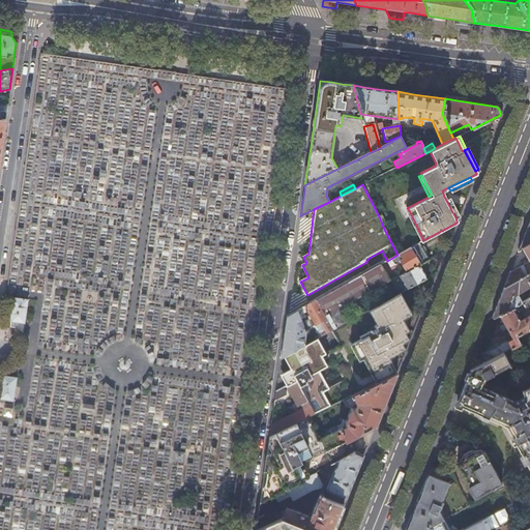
[(449,197),(445,199),(455,217),(459,215),(449,197)]
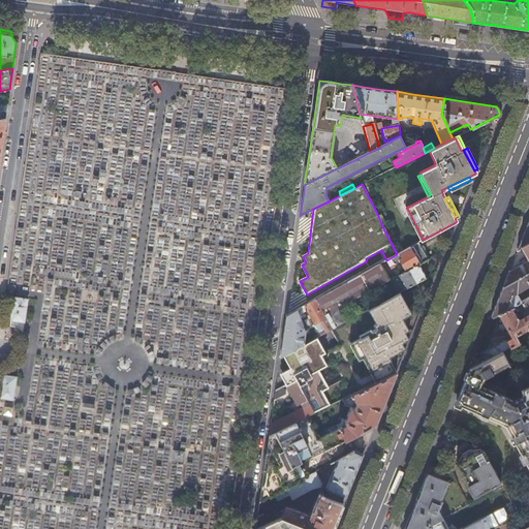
[(405,212),(419,242),(423,240),(408,210),(405,212)]
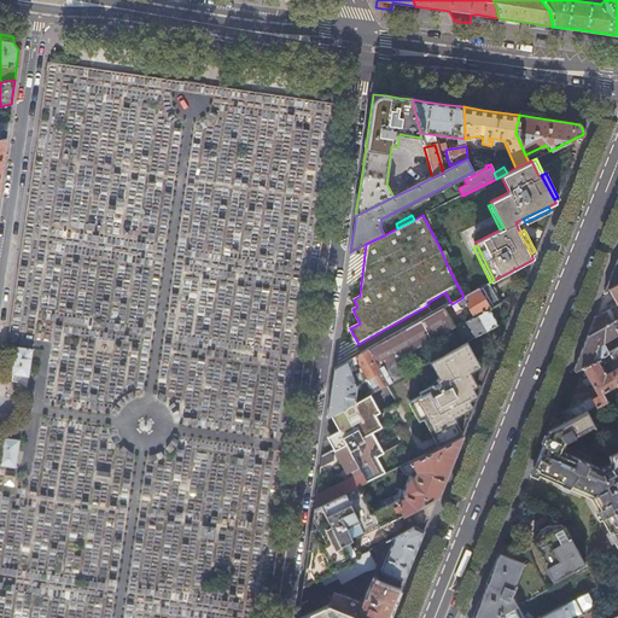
[(604,292),(608,290),(617,284),(617,256),(614,266),(604,292)]
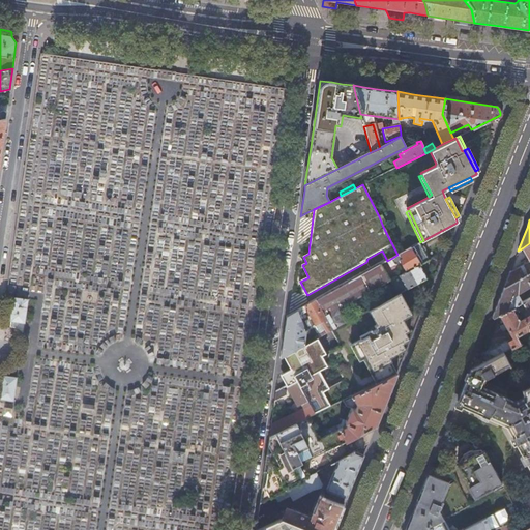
[(387,261),(379,265),(382,271),(392,266),(399,263),(405,273),(419,266),(428,261),(418,243),(398,255),(387,261)]
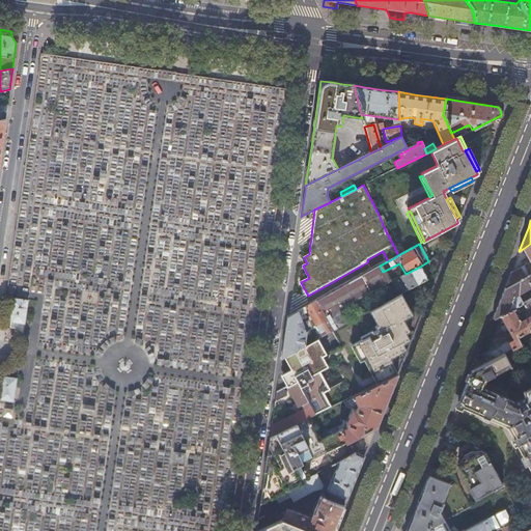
[(526,259),(522,262),(524,266),(510,273),(503,289),(518,281),(529,275),(530,273),(530,244),(523,249),(530,262),(528,263),(526,259)]
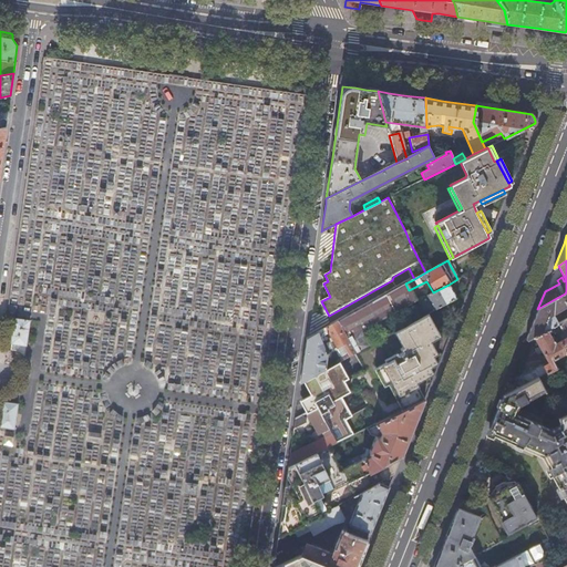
[(426,296),(433,292),(426,281),(420,285),(422,288),(426,296)]
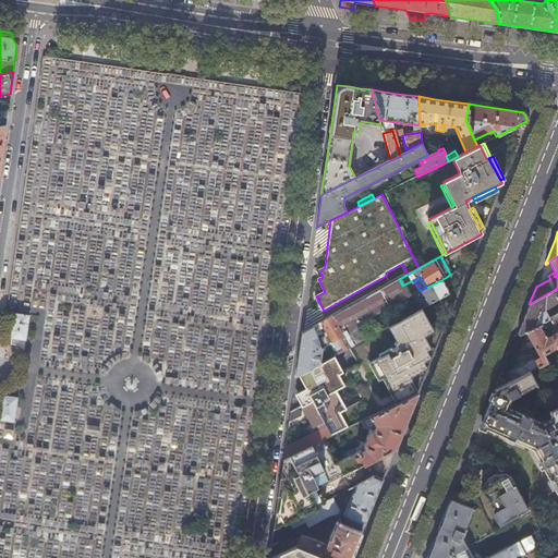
[(371,295),(332,316),(343,337),(348,335),(346,330),(355,326),(401,301),(397,293),(404,289),(402,286),(399,279),(371,295)]
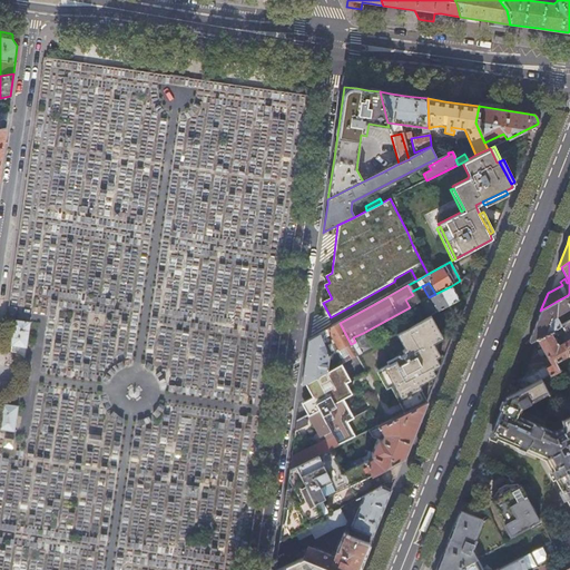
[(436,313),(459,301),(451,286),(435,294),(429,297),(419,303),(422,310),(432,304),(436,313)]
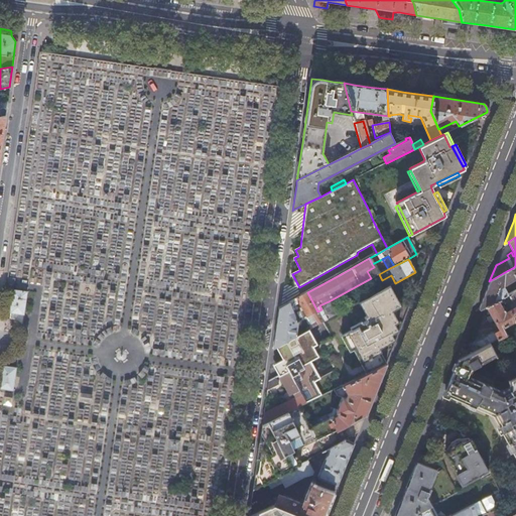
[(384,262),(374,267),(378,275),(379,274),(388,269),(384,262)]
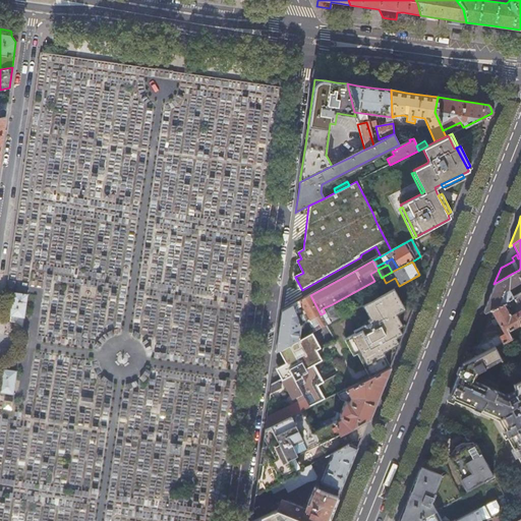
[(482,313),(483,312),(496,306),(509,299),(513,297),(508,288),(520,281),(520,268),(519,270),(508,276),(494,284),(490,291),(482,313)]
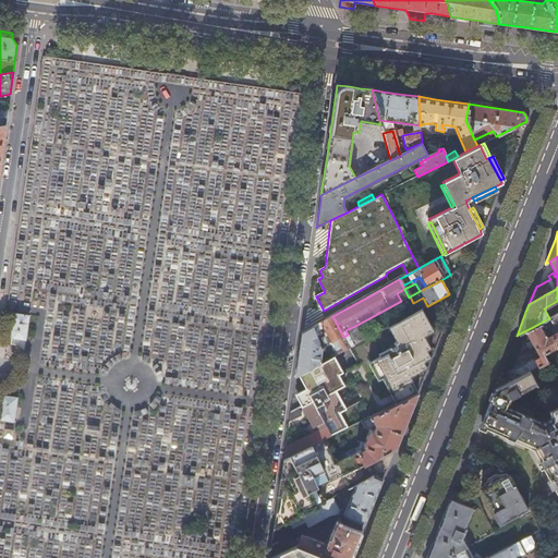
[(14,314),(10,338),(25,340),(29,315),(27,315),(28,311),(17,310),(16,313),(14,313),(15,301),(8,300),(5,313),(14,314)]
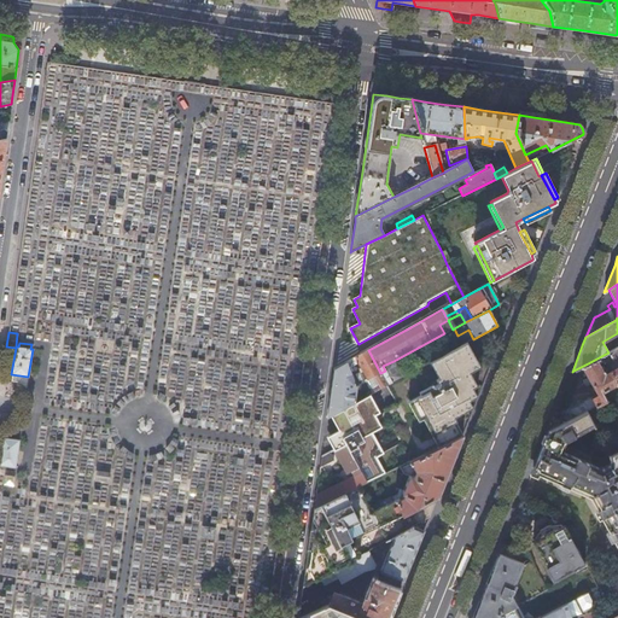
[(481,368),(466,343),(461,345),(476,372),(481,368)]
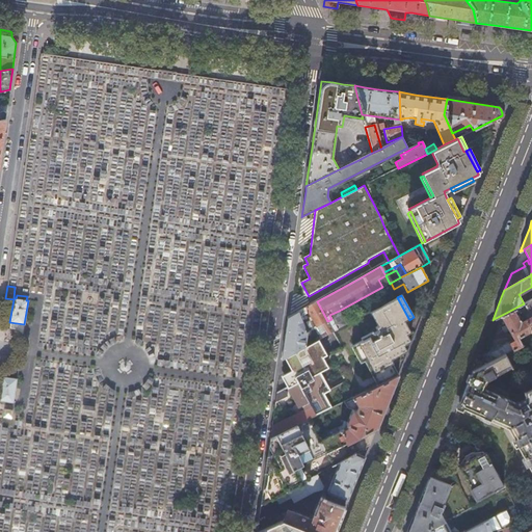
[(380,383),(393,377),(387,366),(391,365),(392,364),(390,361),(405,352),(402,346),(409,343),(405,337),(400,324),(403,322),(409,320),(397,297),(373,310),(378,318),(373,320),(377,327),(374,328),(376,331),(373,334),(372,333),(360,339),(361,342),(354,345),(363,362),(370,375),(375,373),(380,383)]
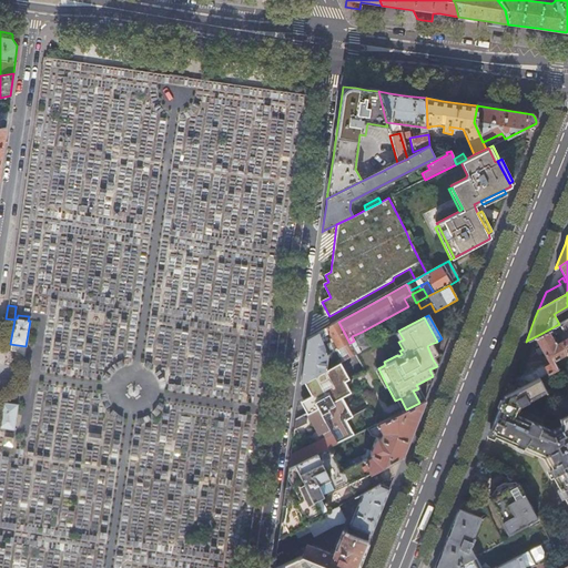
[(306,340),(300,384),(304,382),(338,363),(361,352),(354,341),(350,343),(338,322),(311,337),(306,340)]
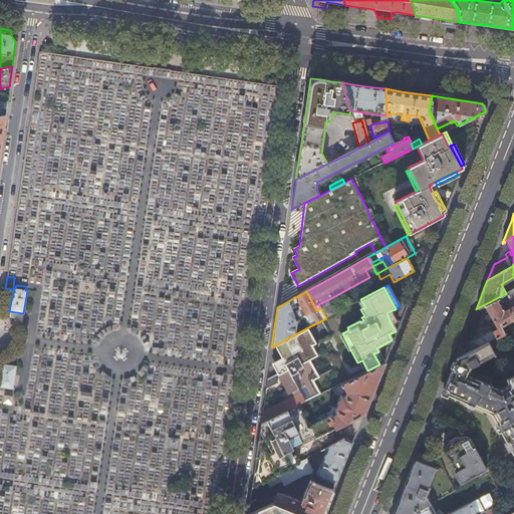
[(471,340),(475,348),(487,342),(497,336),(505,332),(501,325),(513,317),(513,306),(511,300),(509,302),(510,305),(508,306),(502,295),(489,302),(477,308),(479,312),(486,308),(496,327),(491,329),(484,333),(483,332),(479,335),(471,340)]
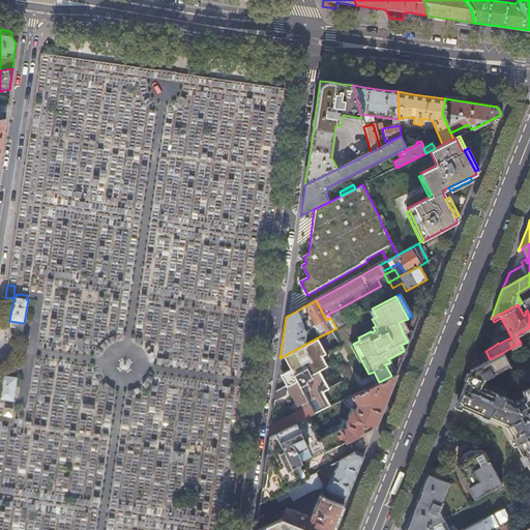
[(377,317),(372,308),(367,312),(372,319),(377,317)]
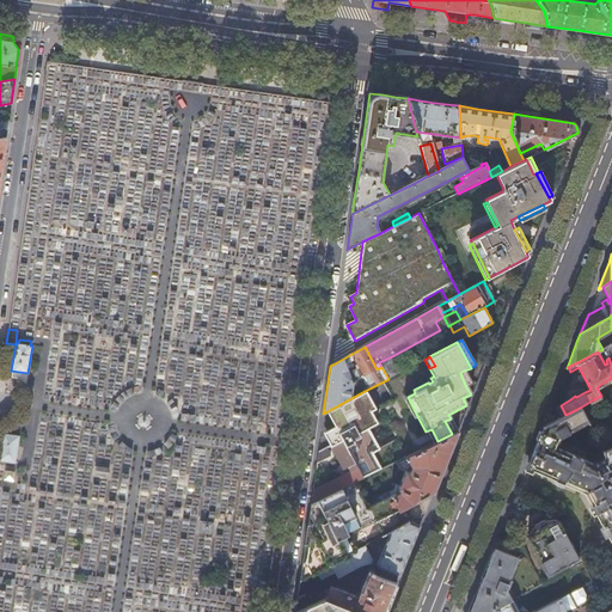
[(381,367),(389,379),(398,373),(390,357),(379,362),(381,367)]
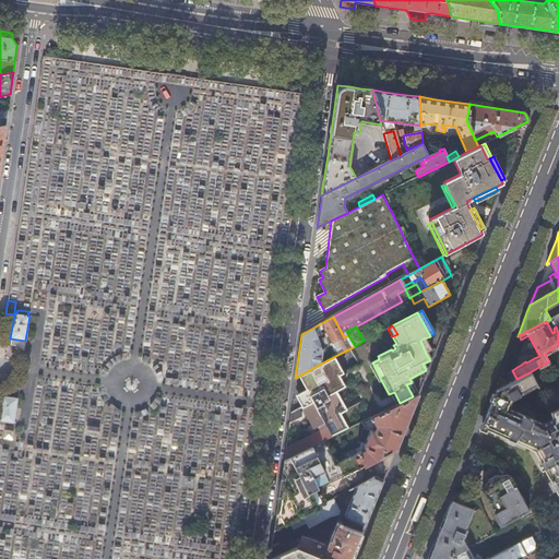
[(22,354),(23,355),(25,341),(10,339),(9,344),(12,345),(15,346),(18,348),(19,349),(20,351),(21,352),(22,353),(22,354)]
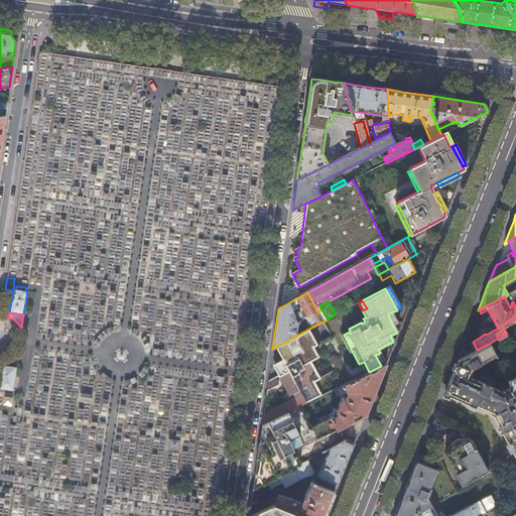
[(397,324),(391,312),(388,314),(393,327),(397,324)]
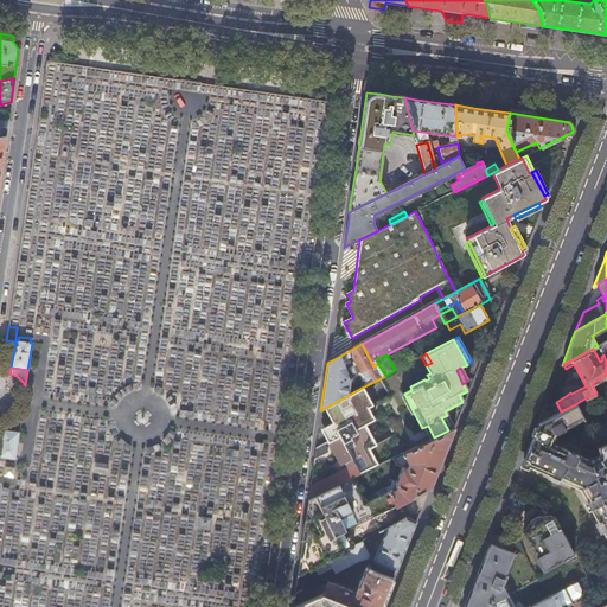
[(339,438),(360,474),(369,471),(376,466),(368,451),(375,447),(364,426),(372,421),(368,409),(371,407),(362,388),(325,408),(332,425),(320,430),(327,443),(339,438)]
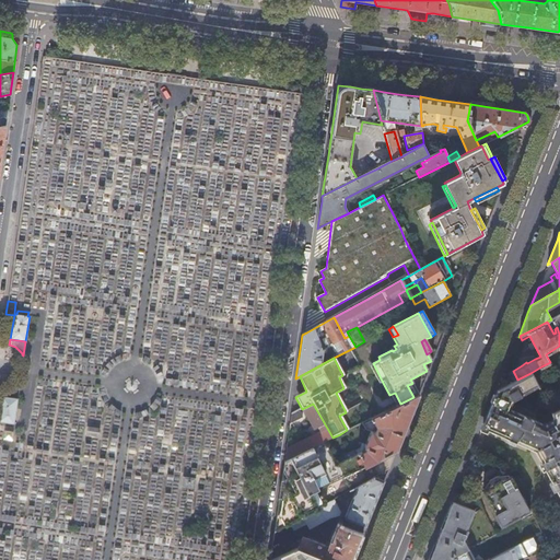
[(382,381),(373,363),(369,365),(378,383),(382,381)]
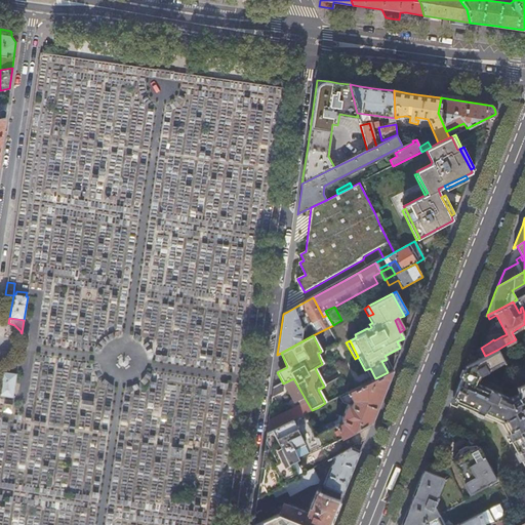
[(508,344),(497,350),(501,357),(512,351),(508,344)]
